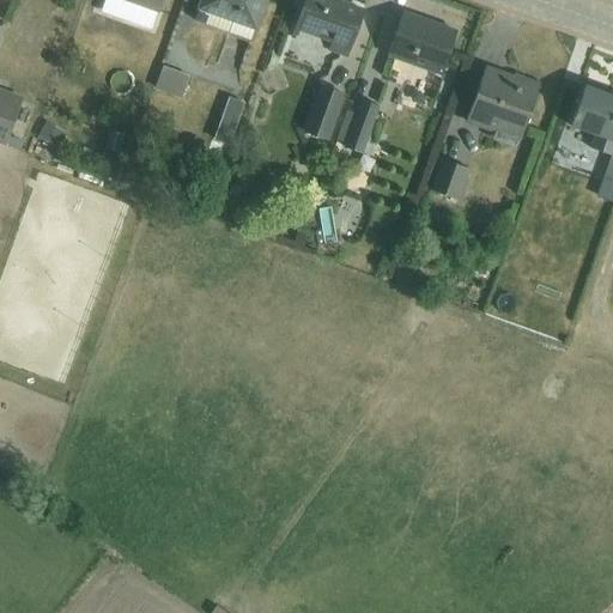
[(119,0),(158,13),(162,0),(119,0)]
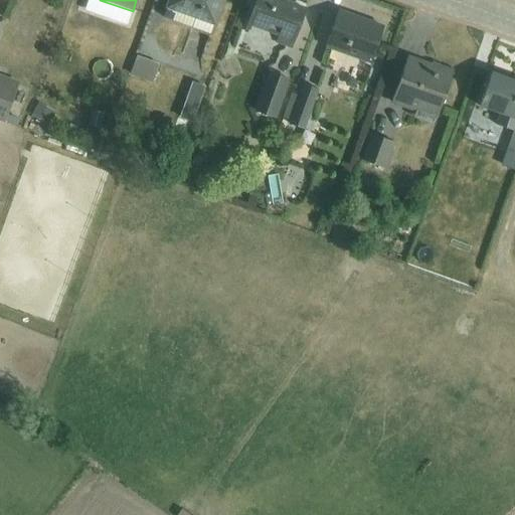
[(169,0),(163,18),(209,35),(213,25),(222,0),(169,0)]
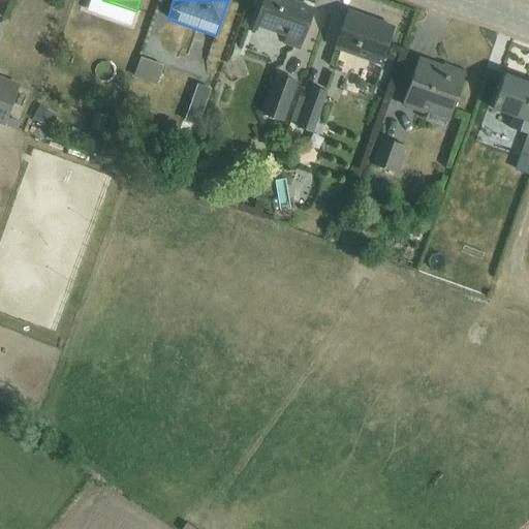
[(284,37),(282,44),(298,51),(312,9),(288,1),(288,0),(262,0),(250,33),(253,34),(256,27),(284,37)]
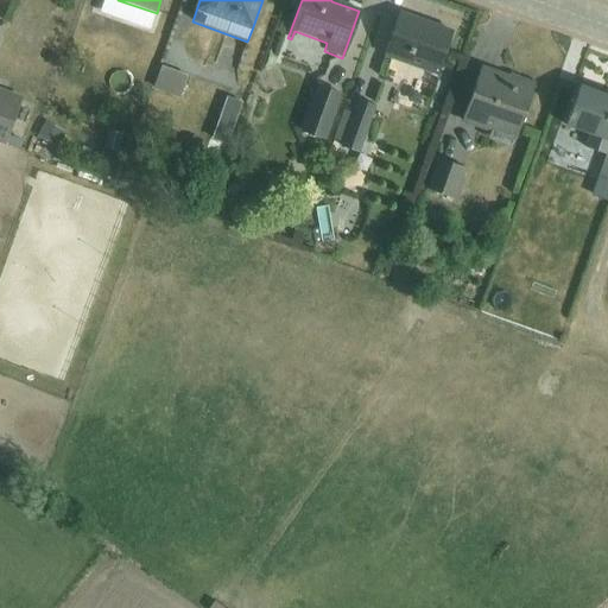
[(398,13),(382,57),(436,76),(453,33),(398,13)]
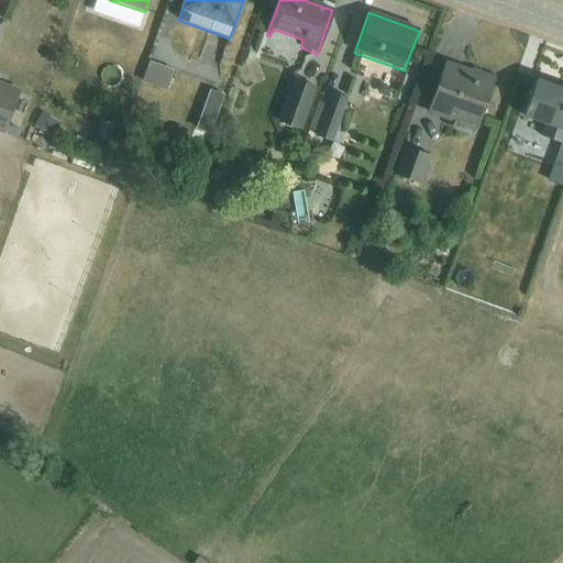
[(150,62),(143,81),(166,90),(174,69),(150,62)]
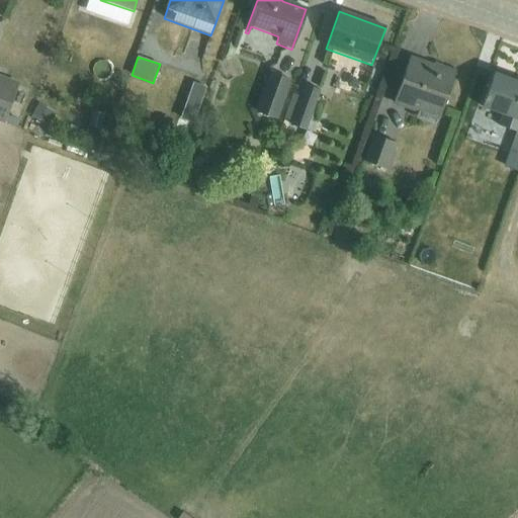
[(417,113),(419,109),(439,117),(456,71),(434,63),(432,67),(426,65),(426,64),(410,58),(411,57),(410,57),(393,104),(417,113)]
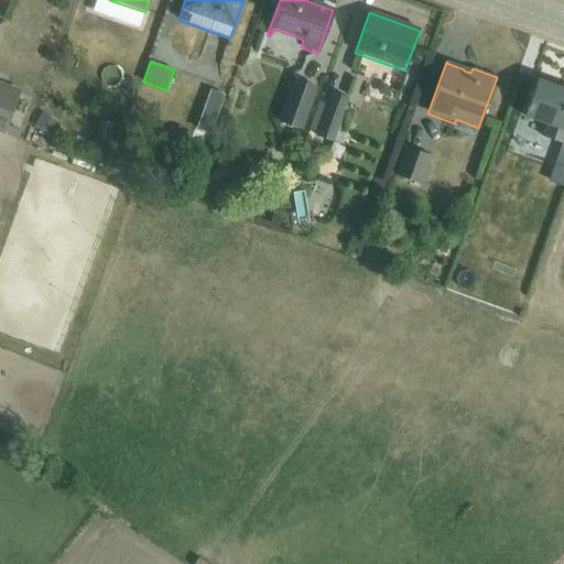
[(301,130),(317,86),(294,77),(278,121),(301,130)]
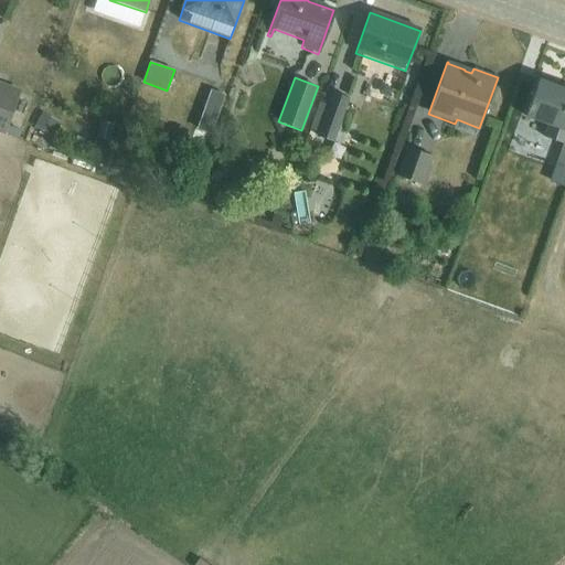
[(564,88),(537,80),(524,117),(546,125),(543,137),(564,145),(556,166),(564,168),(564,88)]
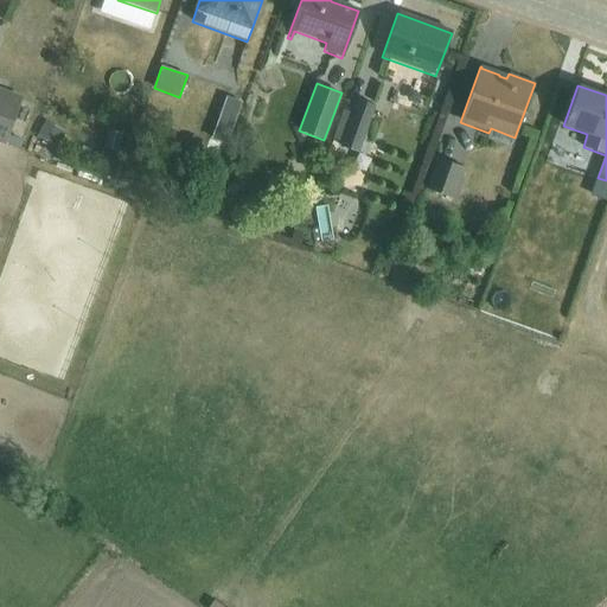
[(0,144),(5,146),(23,96),(0,88),(0,144)]
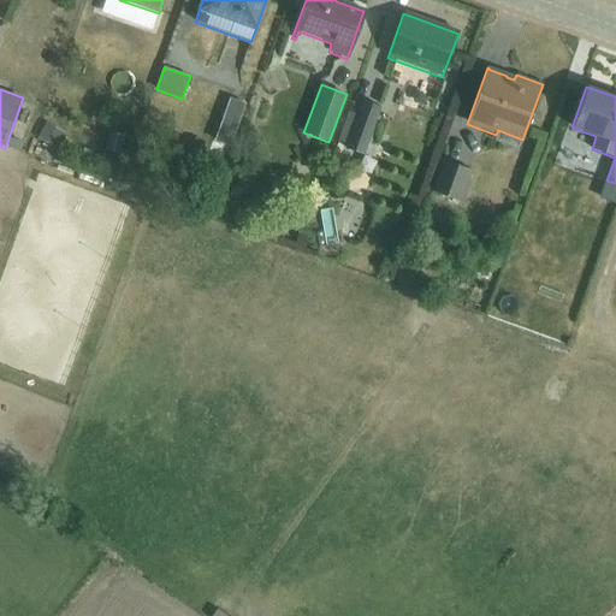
[(349,110),(338,141),(345,143),(344,148),(363,155),(381,107),(362,100),(357,113),(349,110)]
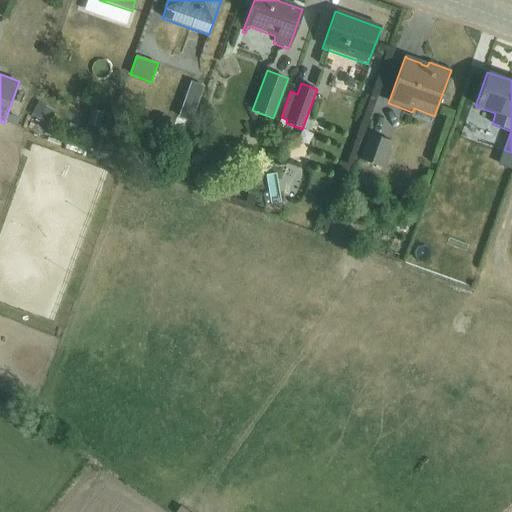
[(199,108),(197,107),(199,99),(188,95),(185,103),(184,102),(179,115),(194,121),(199,108)]
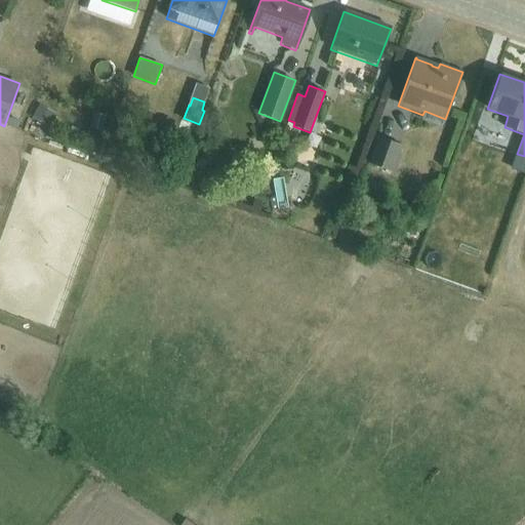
[(39,105),(31,117),(46,126),(54,114),(39,105)]
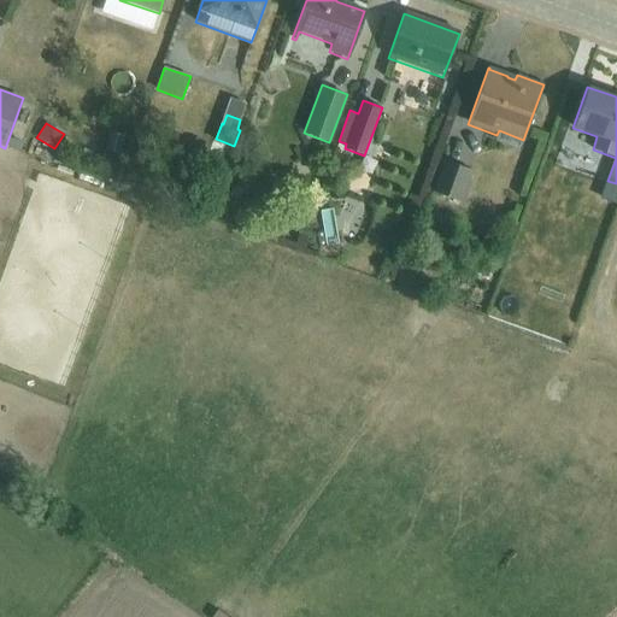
[(109,133),(105,150),(119,153),(124,136),(109,133)]
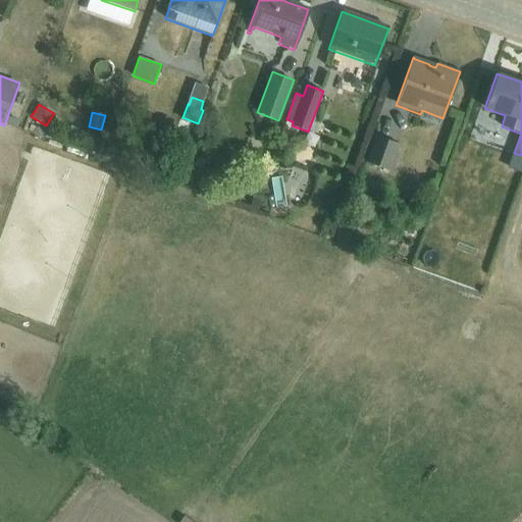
[(374,135),(364,162),(390,171),(401,145),(374,135)]
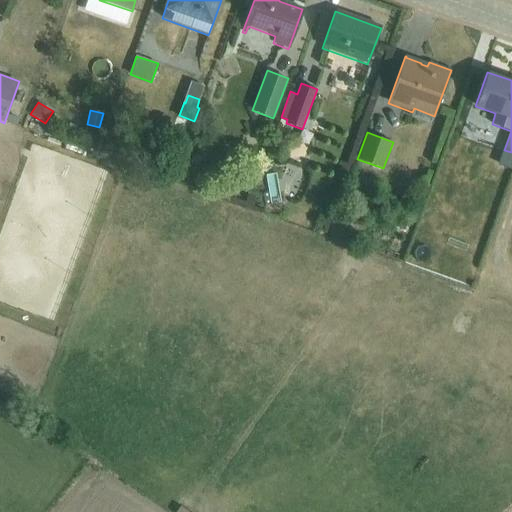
[(395,203),(402,213),(415,204),(408,194),(395,203)]
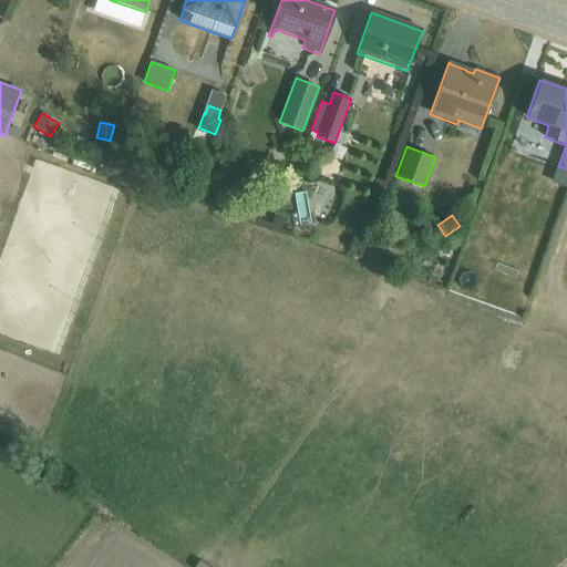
[(219,566),(206,556),(199,565),(202,566),(219,566)]
